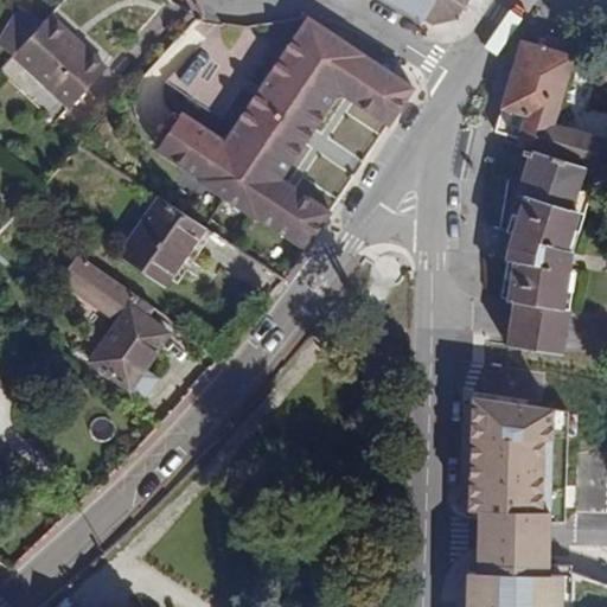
[(390,0),(429,23),(458,16),(464,5),(455,0),(390,0)]
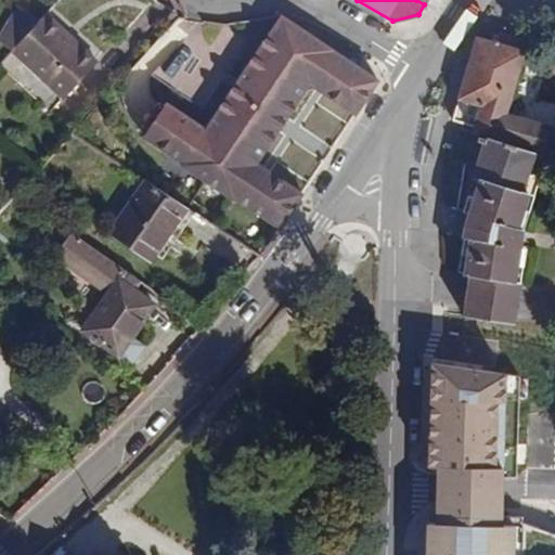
[(0,42),(12,50),(38,22),(18,4),(0,35),(0,42)]
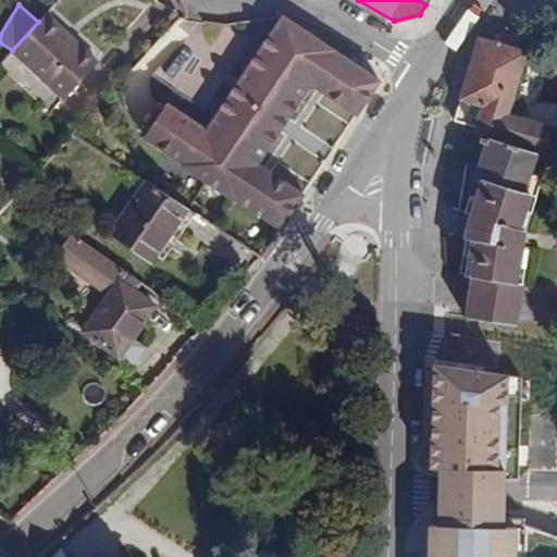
[(38,22),(12,50),(64,99),(97,60),(46,14),(38,22)]
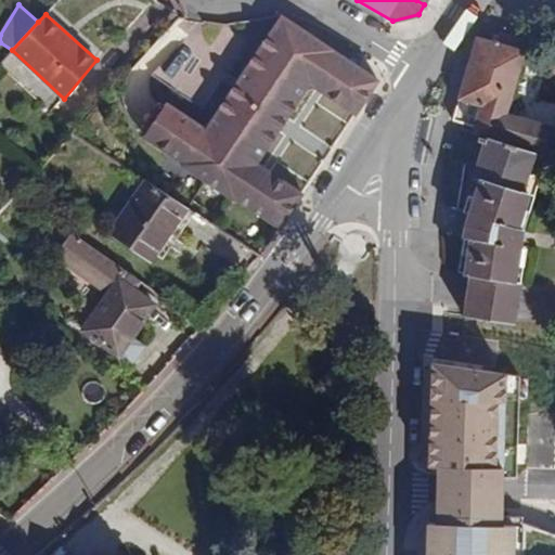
[(234,196),(279,229),(301,194),(258,163),(311,87),(355,116),(377,79),(284,16),(206,130),(167,103),(157,117),(144,137),(182,163),(182,166),(231,199),(234,196)]
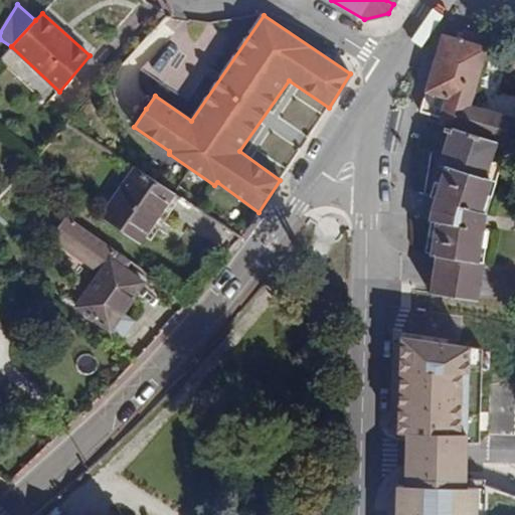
[(462,40),(444,34),(420,111),(442,118),(440,123),(453,127),(495,141),(514,147),(514,119),(469,105),(490,34),(465,26),(462,40)]
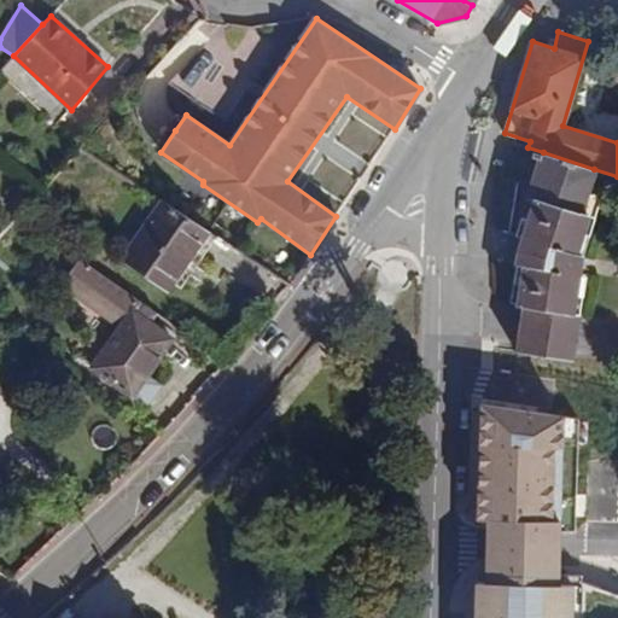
[(617,50),(613,48),(606,79),(617,81),(617,50)]
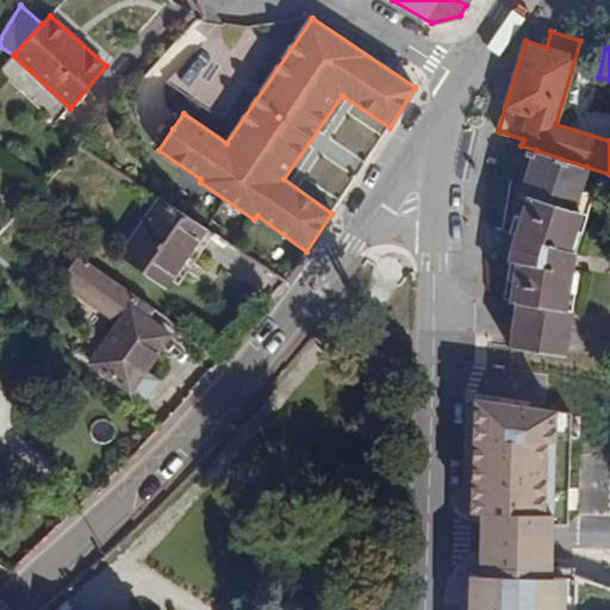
[(586,167),(536,150),(522,194),(527,197),(520,217),(511,244),(510,260),(516,261),(510,300),(518,302),(564,309),(573,250),(568,248),(580,212),(573,209),(579,191),(586,167)]
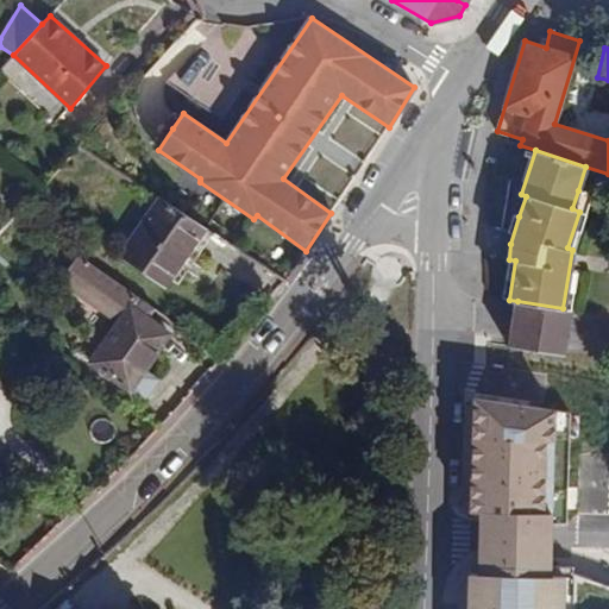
[(591,193),(578,190),(572,208),(579,212),(585,214),(591,193)]
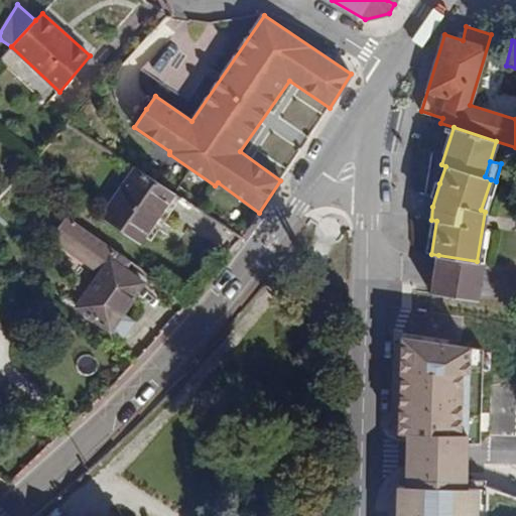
[(139,242),(174,192),(136,167),(102,217),(139,242)]
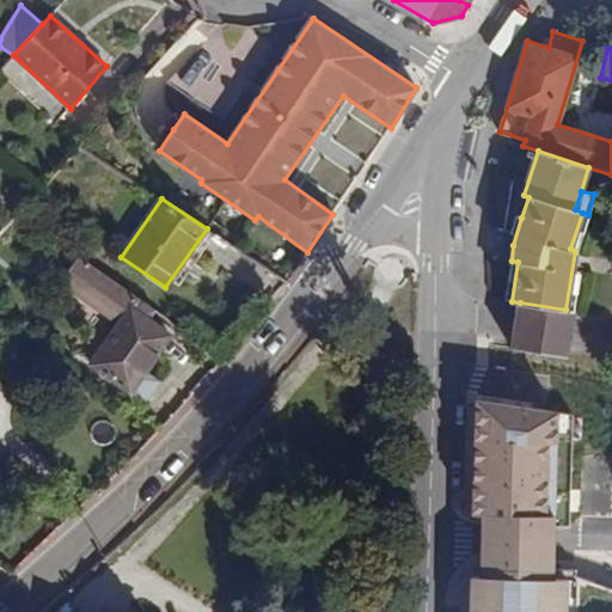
[(513,245),(521,218),(508,213),(499,242),(513,245)]
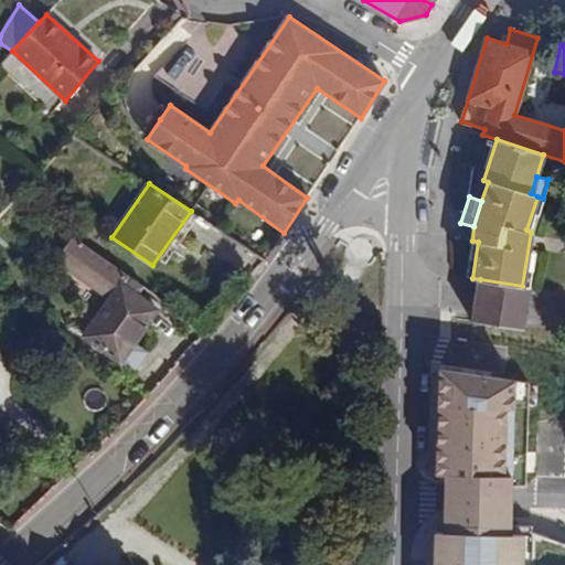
[(128,273),(75,236),(61,258),(112,297),(120,285),(128,273)]
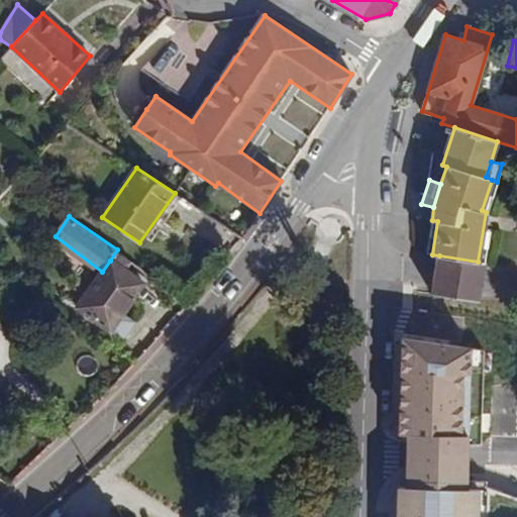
[(478,262),(439,255),(432,294),(483,301),(489,263),(478,262)]
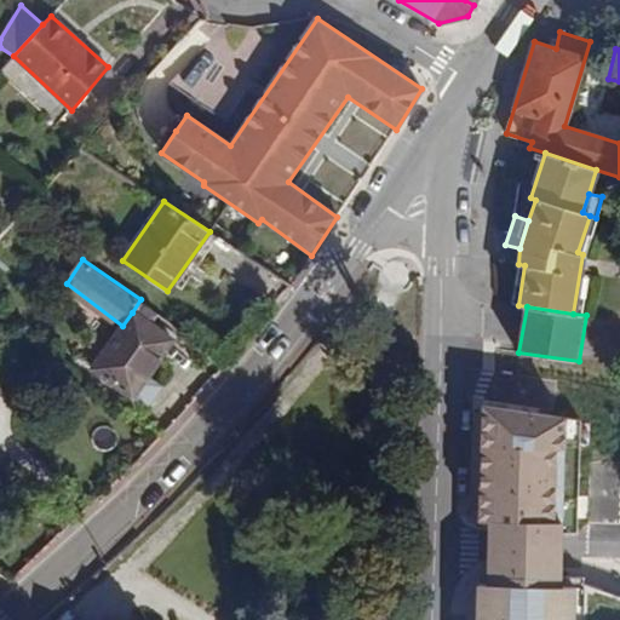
[(132,397),(172,340),(132,313),(122,326),(92,369),(132,397)]
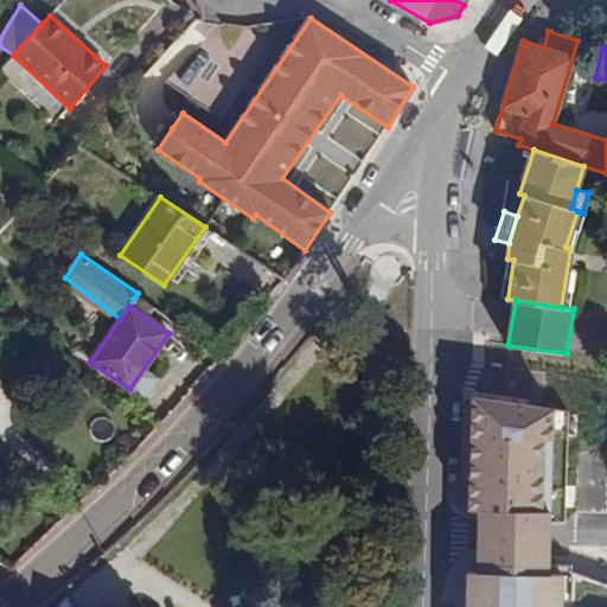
[(564,513),(568,411),(470,396),(470,513),(477,513),(551,516),(564,513)]
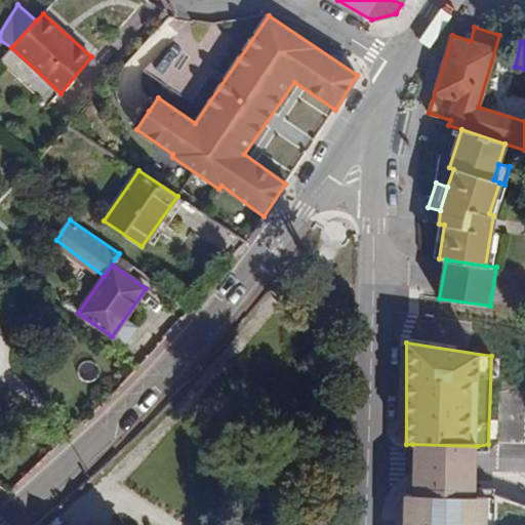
[(477,446),(412,444),(412,463),(412,490),(477,491),(477,461),(477,446)]
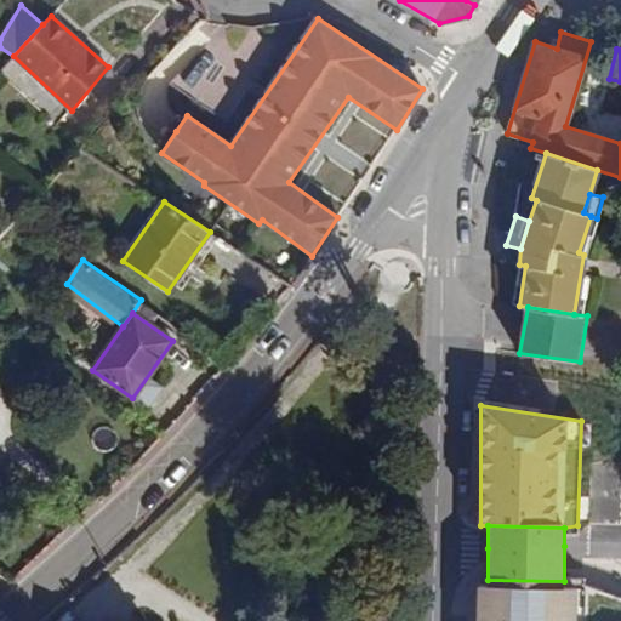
[(488,580),(483,580),(482,620),(582,620),(584,591),(564,581),(488,580)]
